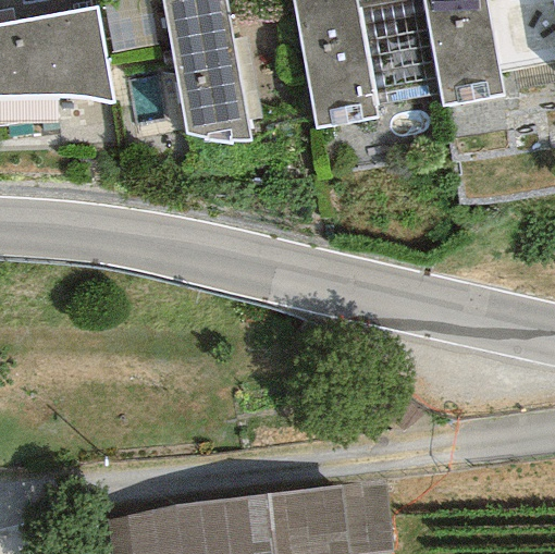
[(162,0),(187,132),(206,135),(205,140),(230,145),(231,137),(239,139),(250,139),(227,0),(162,0)]
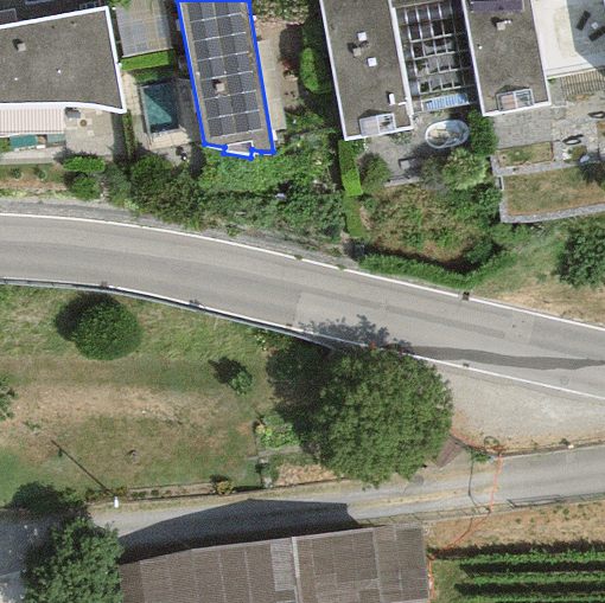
[(319,0),(343,138),(408,126),(387,0),(319,0)]
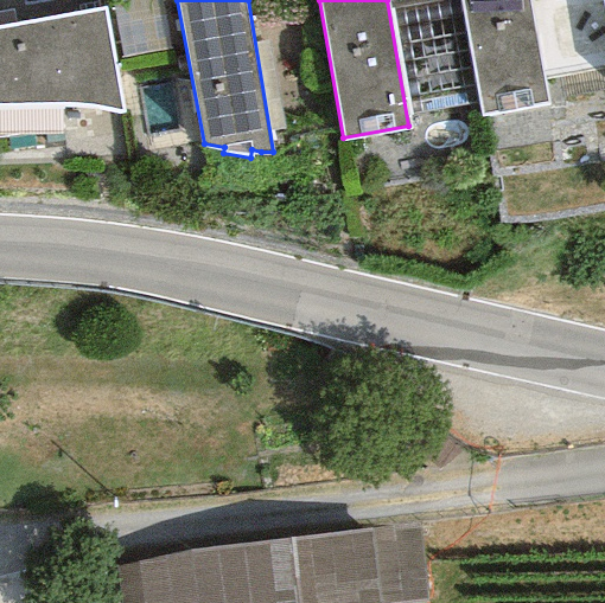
[(462,0),(482,113),(547,101),(529,0),(462,0)]
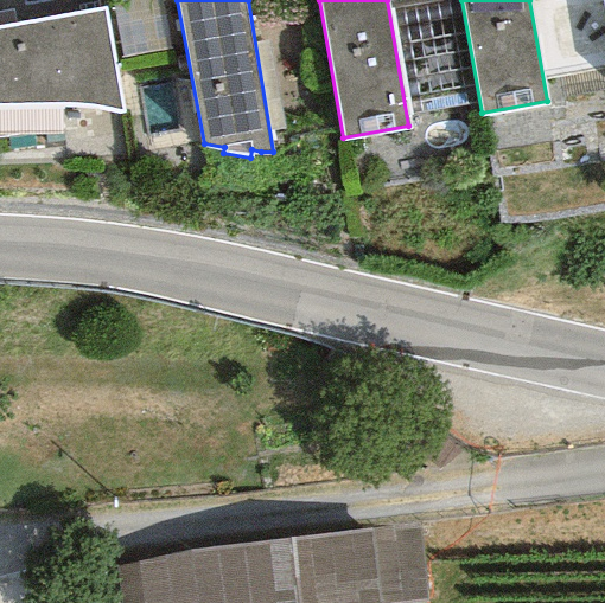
[(123,109),(107,4),(0,24),(0,103),(74,102),(97,104),(112,108),(123,109)]
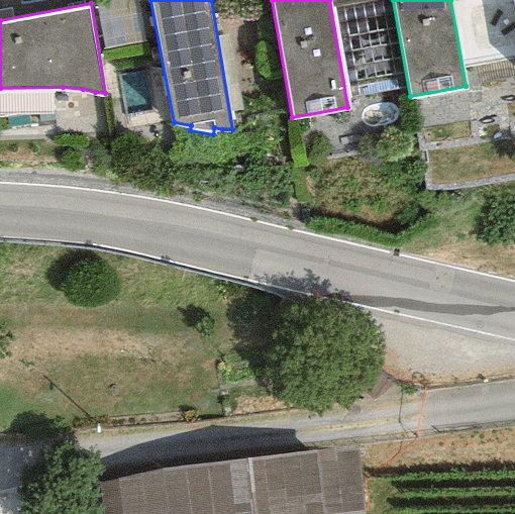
[(320,513),(316,459),(113,479),(116,513),(320,513)]
